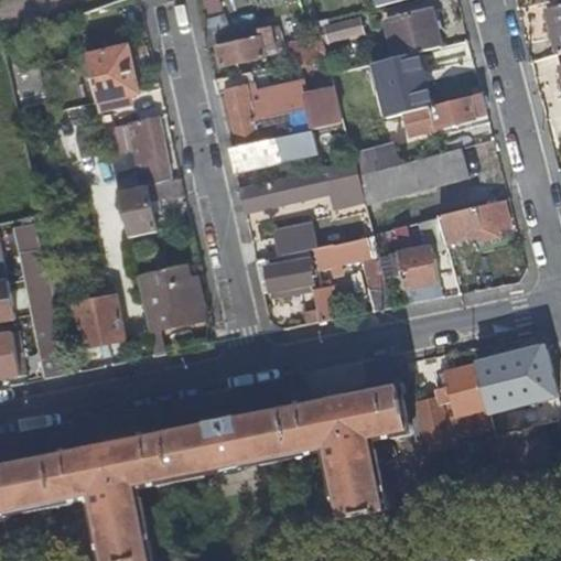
[(202,0),(206,13),(228,6),(226,0),(202,0)]
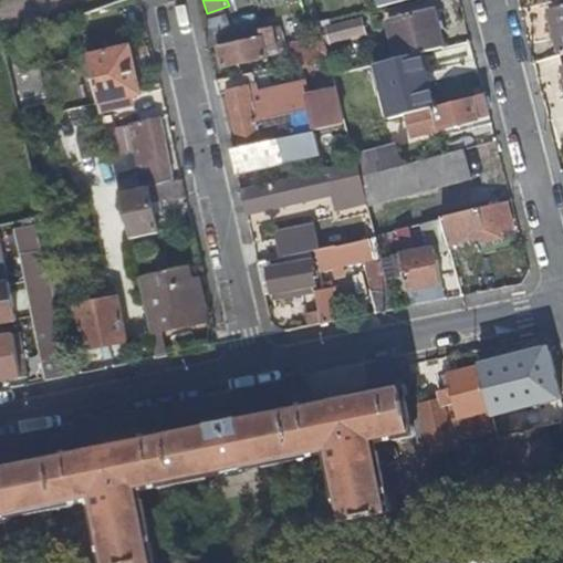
[(562,8),(550,12),(560,54),(562,53),(562,8)]
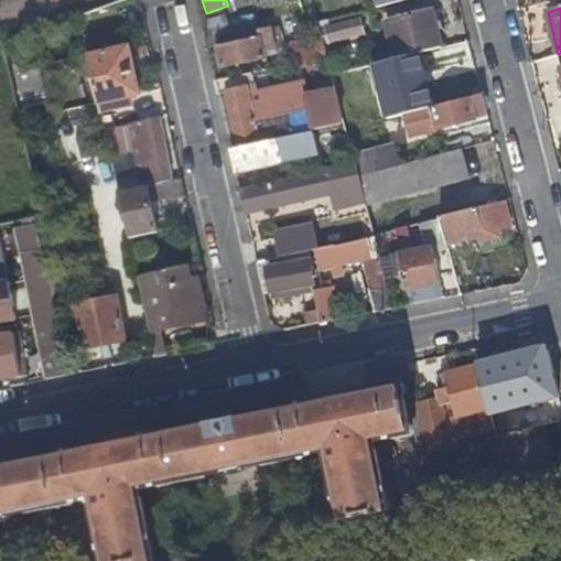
[(396,57),(441,46),(432,9),(386,21),(396,57)]
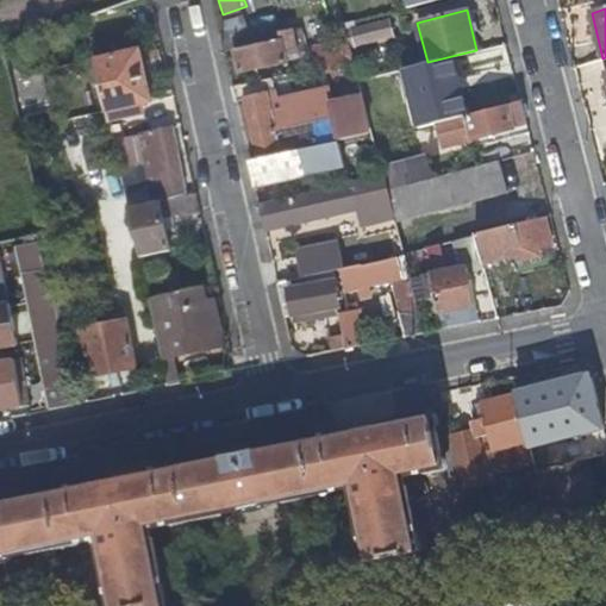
[(353,26),(344,29),(349,45),(392,35),(388,18),(353,26)]
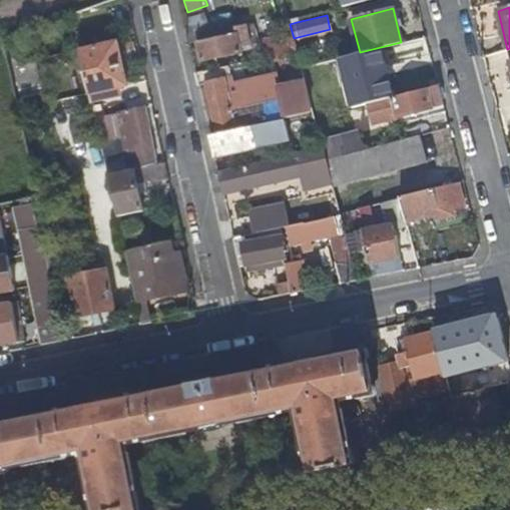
[(231,16),(185,26),(189,42),(197,40),(235,31),(233,25),(231,16)]
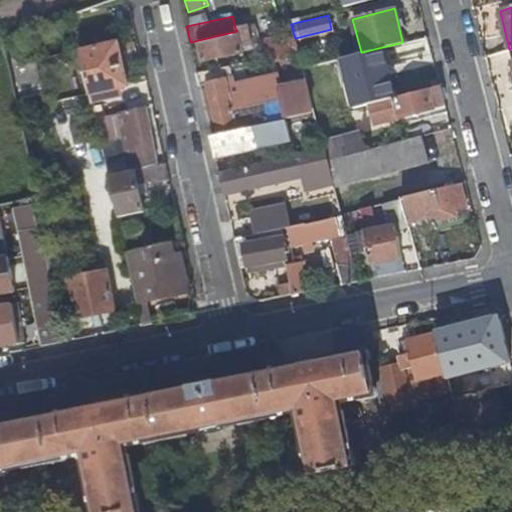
[(246,23),(234,25),(236,31),(198,40),(202,60),(243,50),(242,45),(251,43),(246,23)]
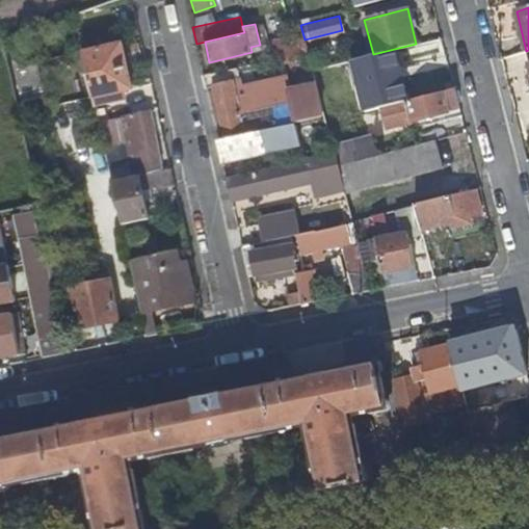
[(122,43),(81,51),(95,107),(112,103),(111,95),(126,91),(131,89),(122,43)]
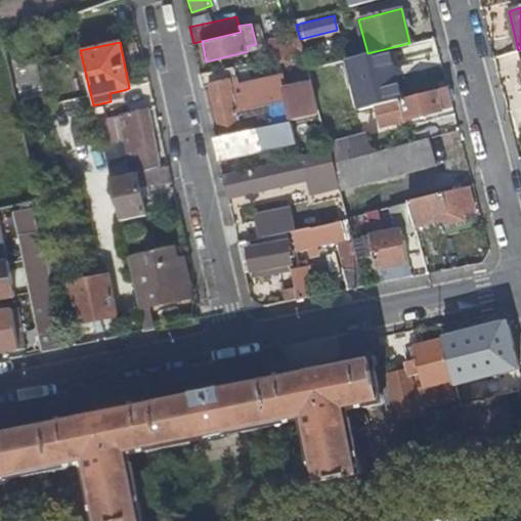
[(37,55),(12,60),(26,115),(49,109),(37,55)]
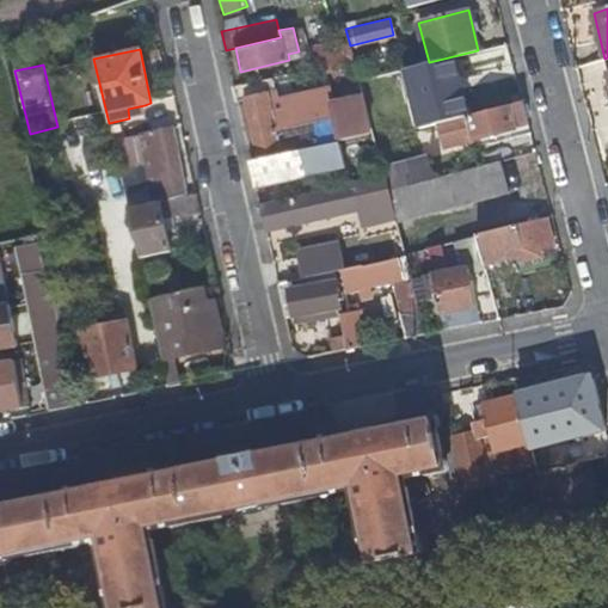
[(407,129),(393,72),(358,80),(374,139),(407,129)]
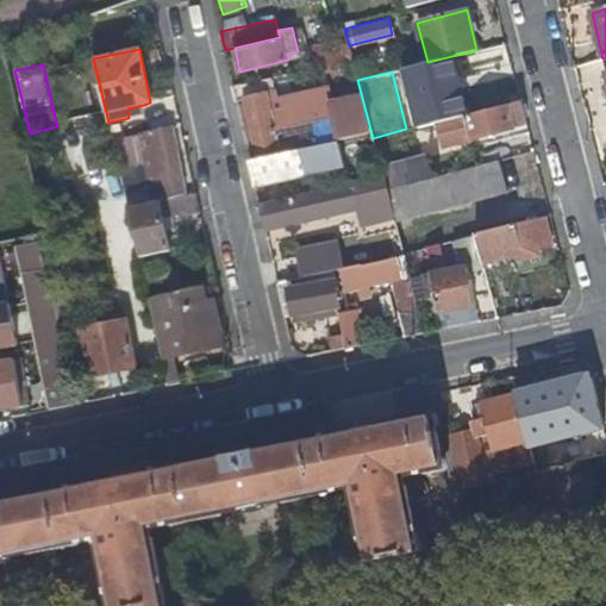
[(272,77),(232,85),(236,100),(245,99),(257,155),(337,138),(331,113),(292,122),(289,111),(279,113),(272,77)]
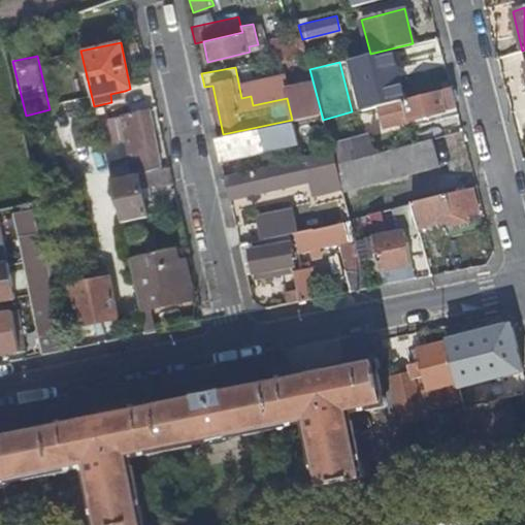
[(404,99),(439,90),(435,75),(406,83),(407,88),(402,90),(404,99)]
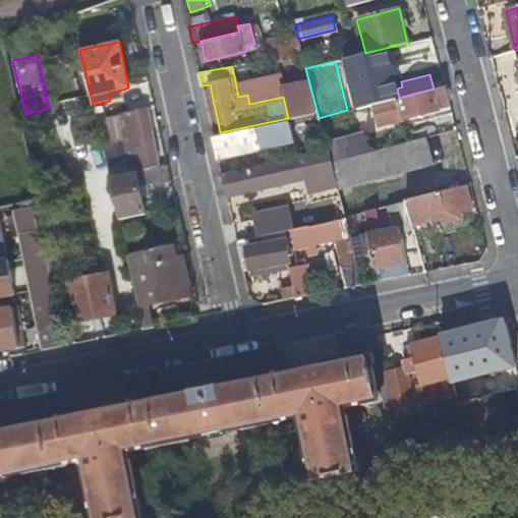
[(446,92),(444,87),(434,89),(399,98),(373,104),(375,110),(435,95),(446,92)]
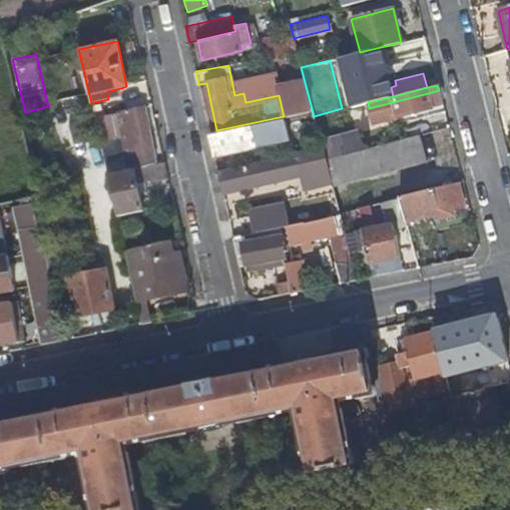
[(122,96),(121,88),(107,91),(108,99),(122,96)]
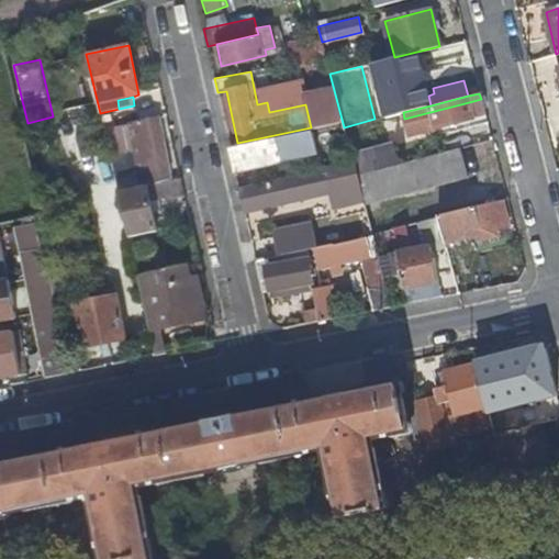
[(473,116),(469,102),(404,119),(409,133),(418,131),(473,116)]
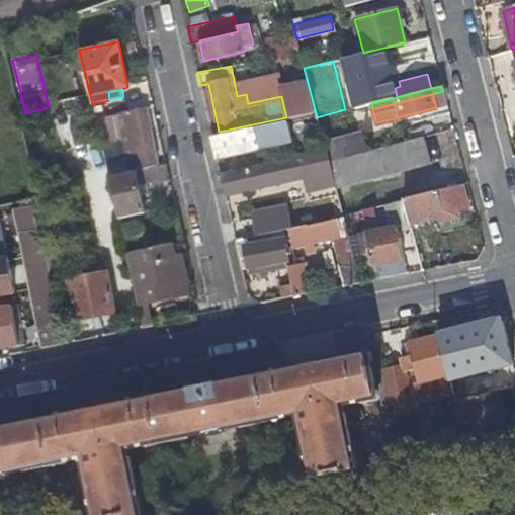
[(288,108),(290,119),(309,115),(307,103),(288,108)]
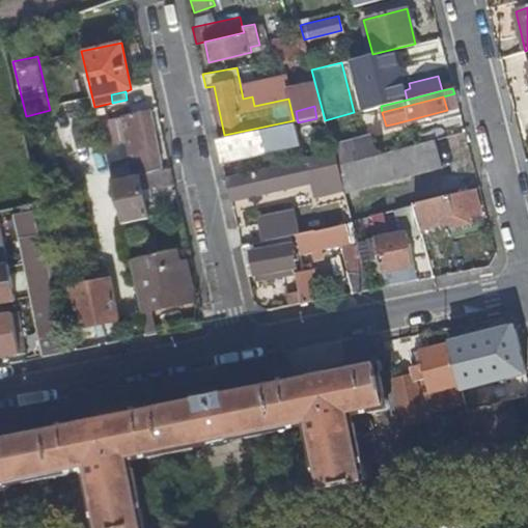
[(146,173),(162,170),(148,110),(121,116),(121,118),(124,134),(129,134),(130,140),(138,138),(146,173)]
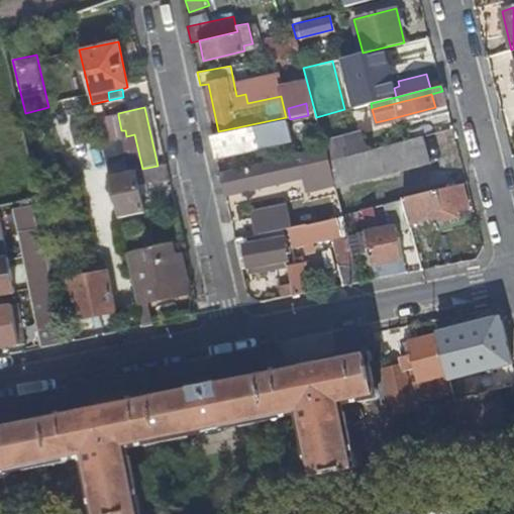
[(436,113),(435,107),(385,120),(388,126),(436,113)]
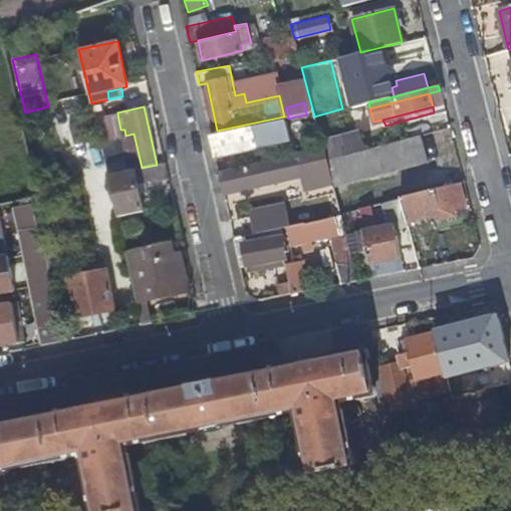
[(107,175),(142,168),(134,134),(125,136),(124,130),(120,130),(117,114),(94,119),(95,121),(102,120),(104,131),(97,133),(107,175)]
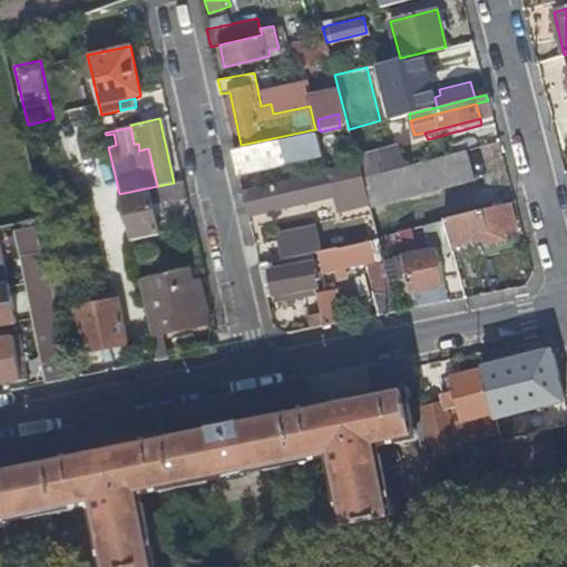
[(315,133),(233,150),(237,172),(283,162),(283,164),(321,156),(315,133)]
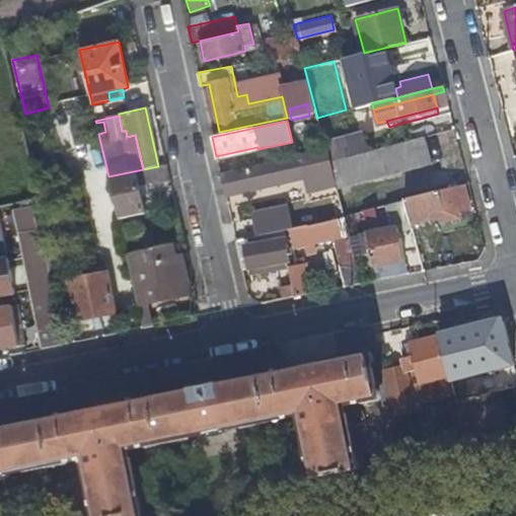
[(103,122),(96,123),(98,134),(105,132),(103,122)]
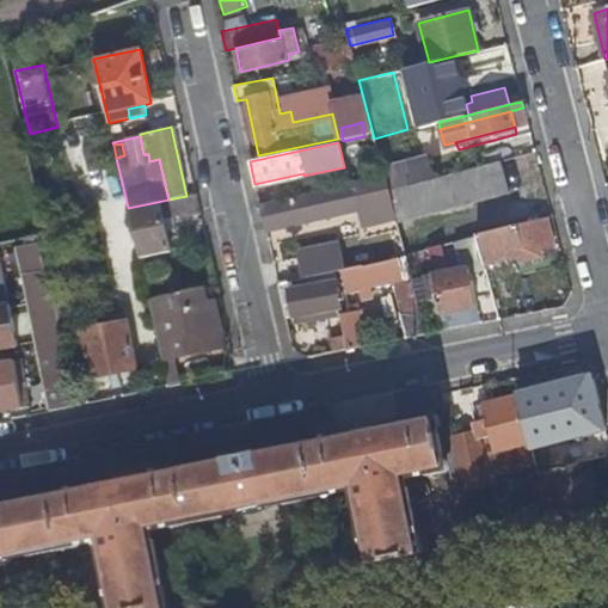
[(381,169),(384,176),(385,179),(387,189),(429,179),(423,159),(381,169)]
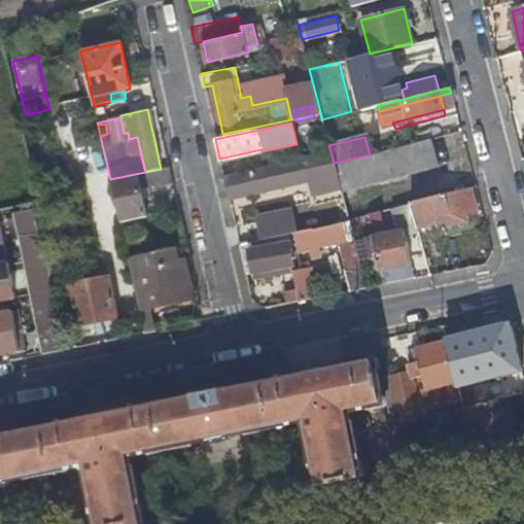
[(433,144),(431,138),(370,154),(334,163),(336,170),(433,144)]
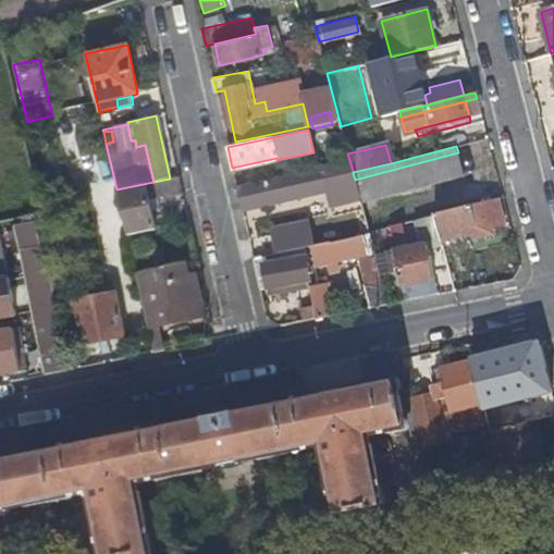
[(355,180),(359,199),(360,201),(464,175),(458,152),(355,180)]
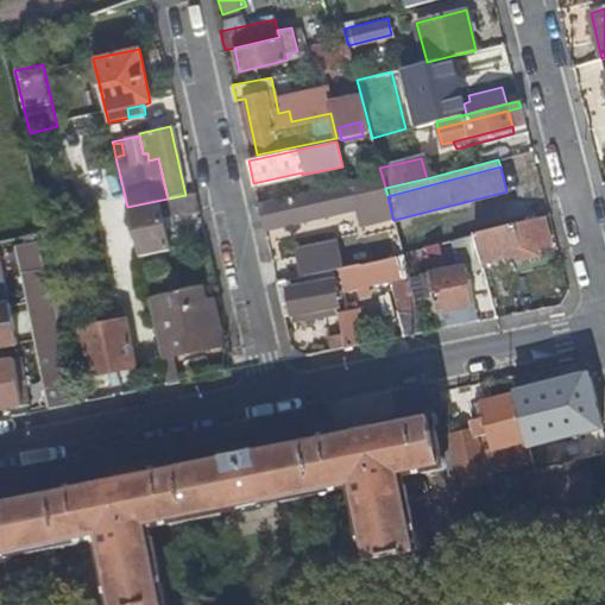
[(383,178),(258,203),(263,228),(357,208),(360,225),(392,218),(388,196),(385,188),(383,178)]
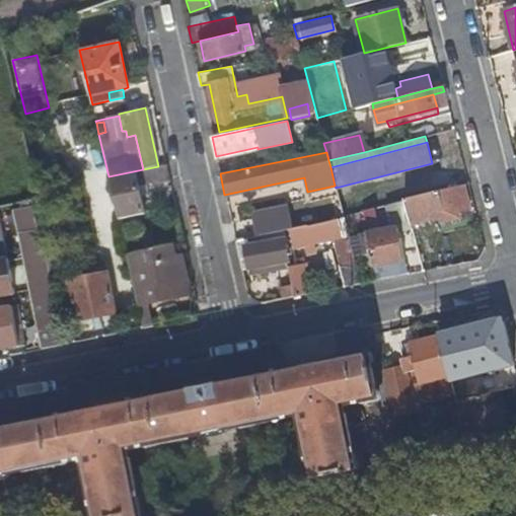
[(169,180),(166,164),(158,166),(143,169),(108,176),(118,219),(144,214),(138,181),(169,180)]
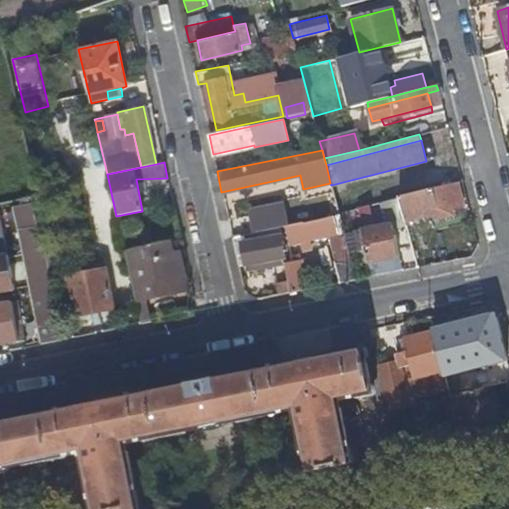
[(467,204),(461,182),(457,183),(462,205),(467,204)]
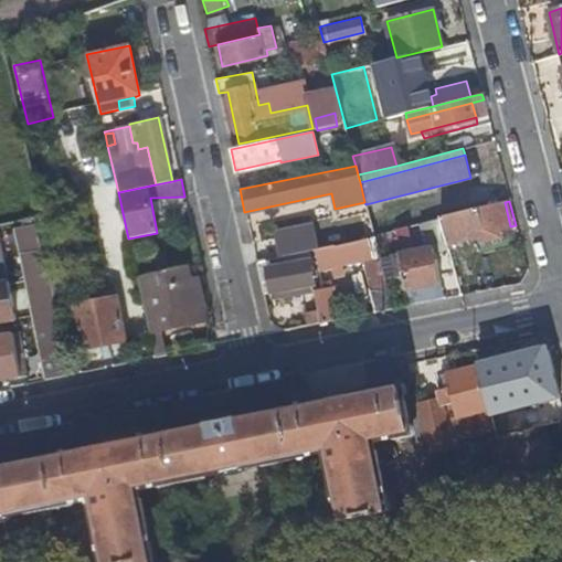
[(510,226),(505,202),(439,218),(446,242),(476,235),(488,232),(489,237),(497,236),(496,230),(510,226)]
